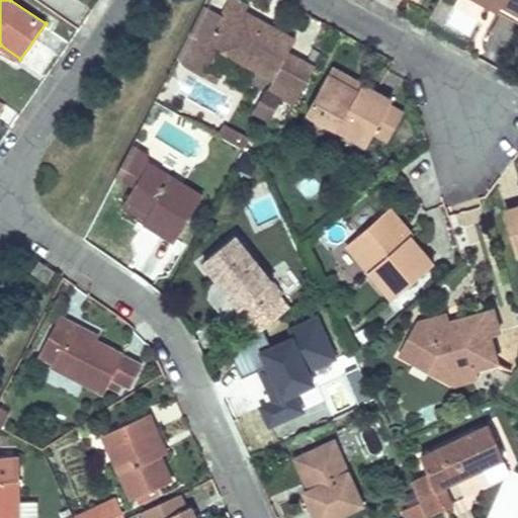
[(267,91),(291,104),(313,68),(288,53),(295,40),(269,25),(266,31),(258,27),(262,21),(243,11),(248,4),(241,0),(229,0),(207,39),(206,41),(219,49),(272,79),(267,91)]
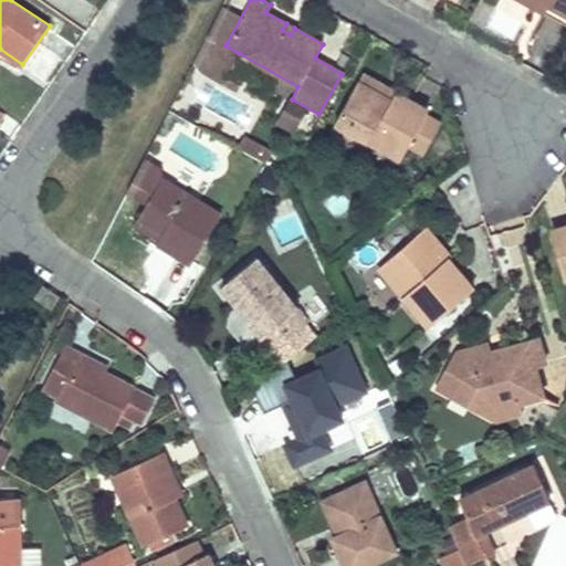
[(565,0),(516,0),(533,9),(536,0),(538,0),(565,14),(565,0)]
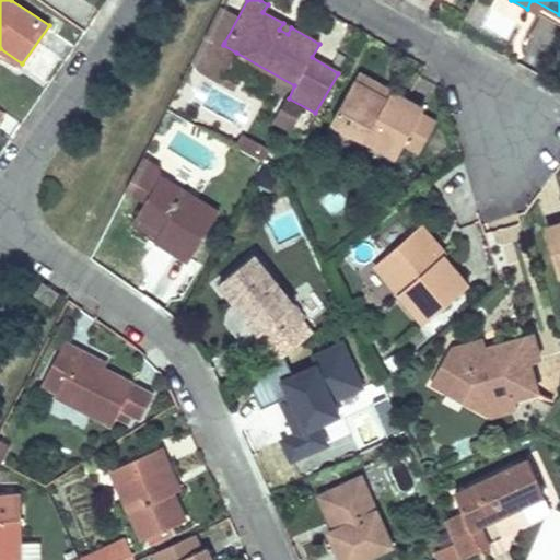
[(559,14),(533,0),(531,0),(527,9),(559,26),(559,14)]
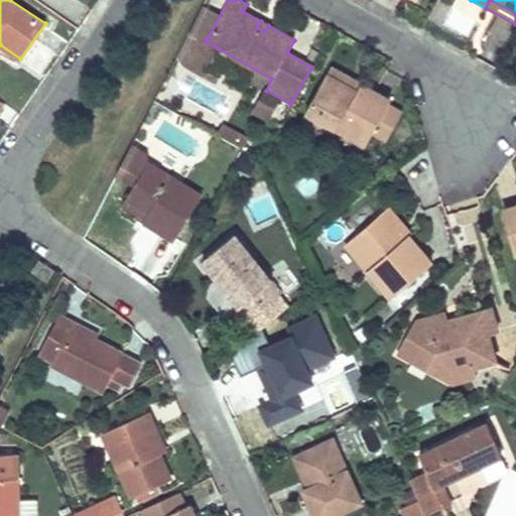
[(268,25),(261,21),(257,27),(265,31),(268,25)]
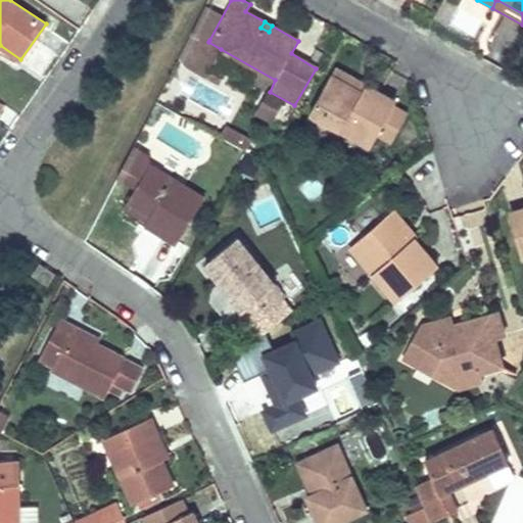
[(221,49),(208,42),(209,40),(201,36),(187,61),(207,74),(221,49)]
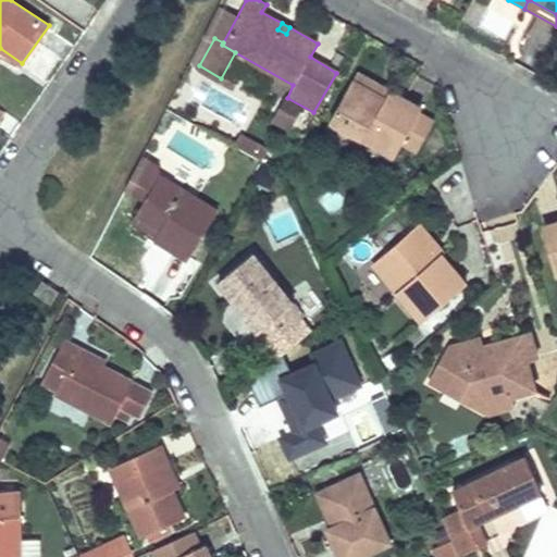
[(385,99),(391,89),(357,71),(351,81),(385,99)]
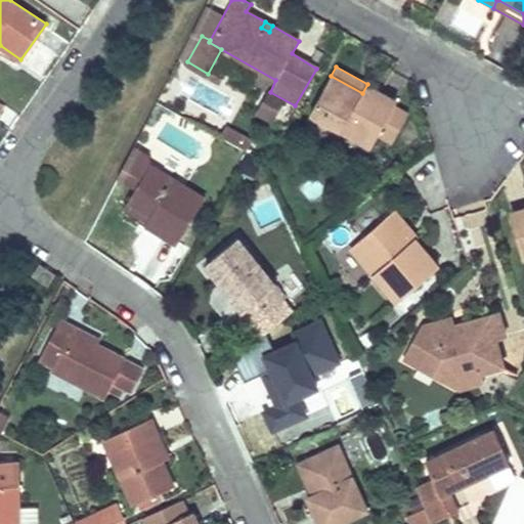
[(367,84),(362,93),(331,76),(310,113),(342,130),(370,146),(378,134),(392,140),(408,114),(393,104),(396,100),(367,84)]
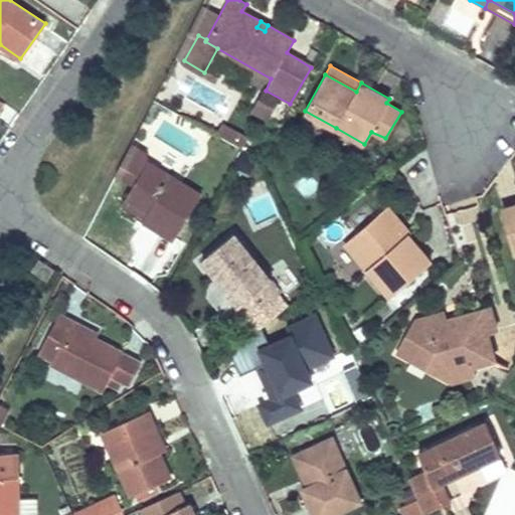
[(336,128),(305,111),(295,128),(326,145),(336,128)]
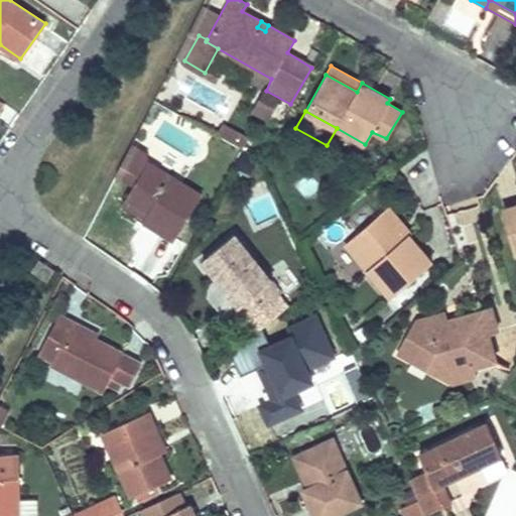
[(147,161),(121,203),(145,217),(143,222),(173,239),(201,194),(147,161)]
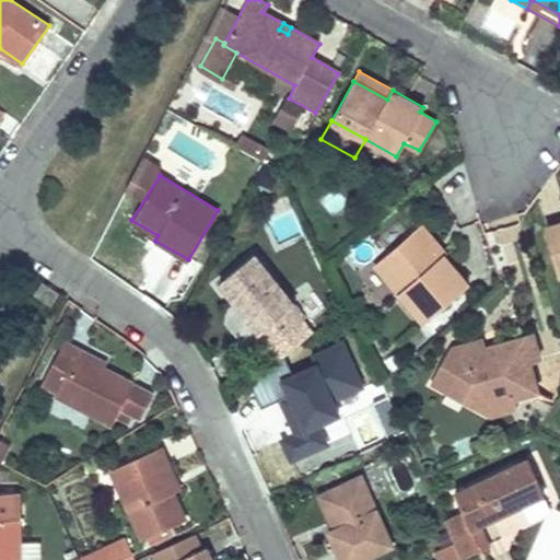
[(559,222),(543,228),(557,276),(559,273),(559,222)]
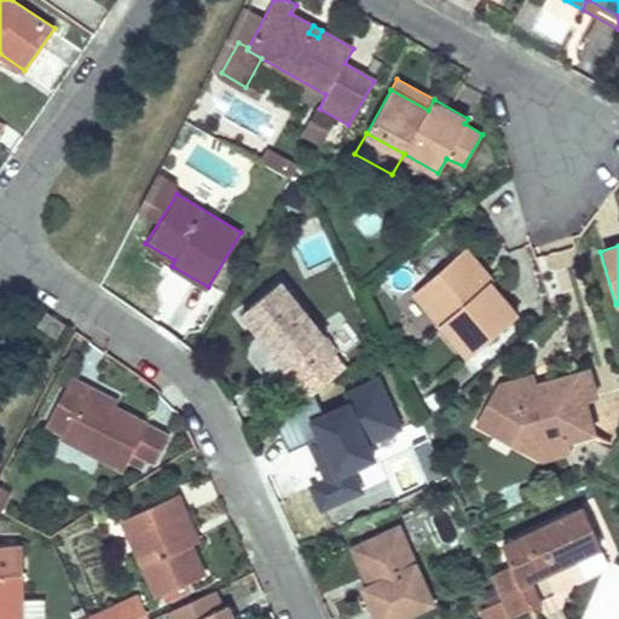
[(464,249),(457,255),(485,287),(489,282),(492,281),(464,249)]
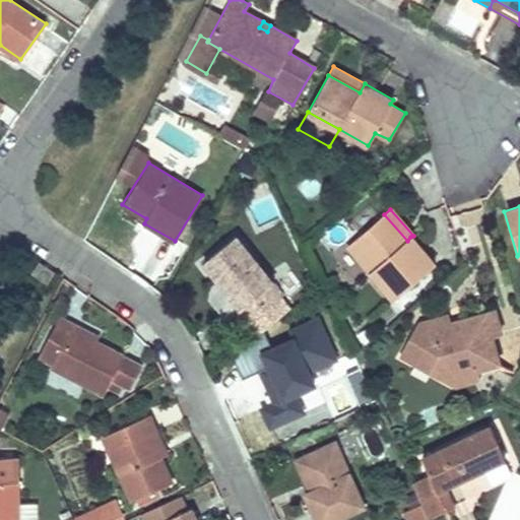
[(384,214),(347,246),(393,300),(434,265),(410,237),(407,241),(384,214)]
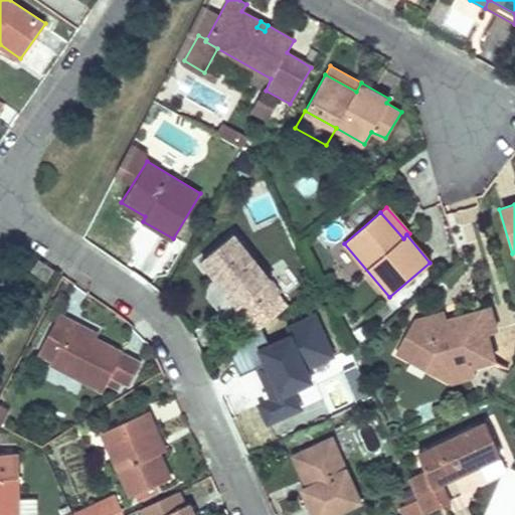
[(232,233),(201,259),(222,285),(238,304),(232,310),(243,321),(280,291),(232,233)]
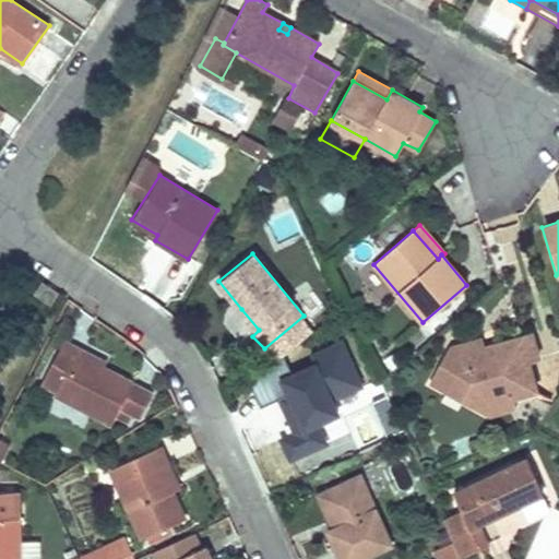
[(40,282),(33,294),(49,306),(58,294),(40,282)]
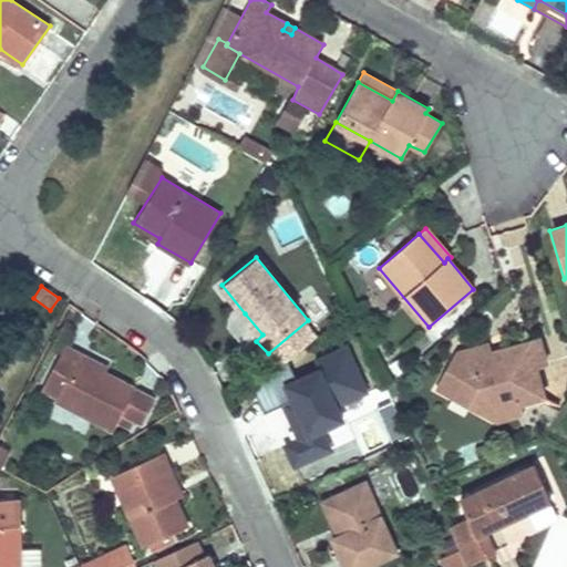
[(245,313),(238,319),(256,341),(263,334),(245,313)]
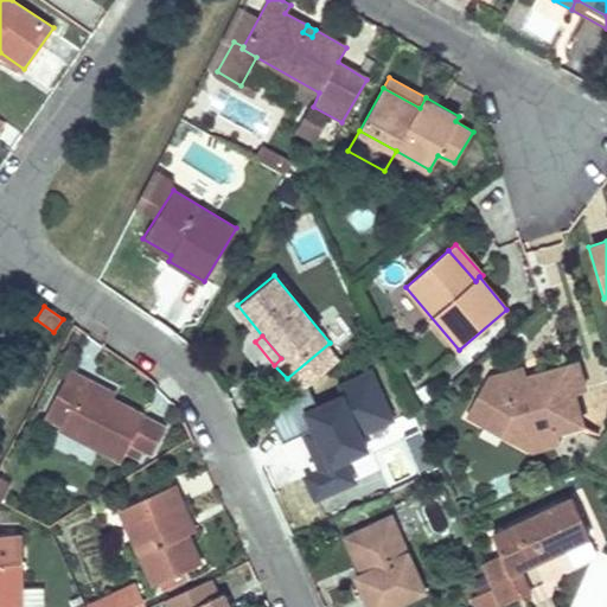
[(484,385),(467,414),(516,441),(525,427),(532,430),(551,425),(554,432),(575,425),(566,394),(586,387),(577,360),(538,372),(541,378),(529,382),(523,366),(510,370),(498,393),(484,385)]
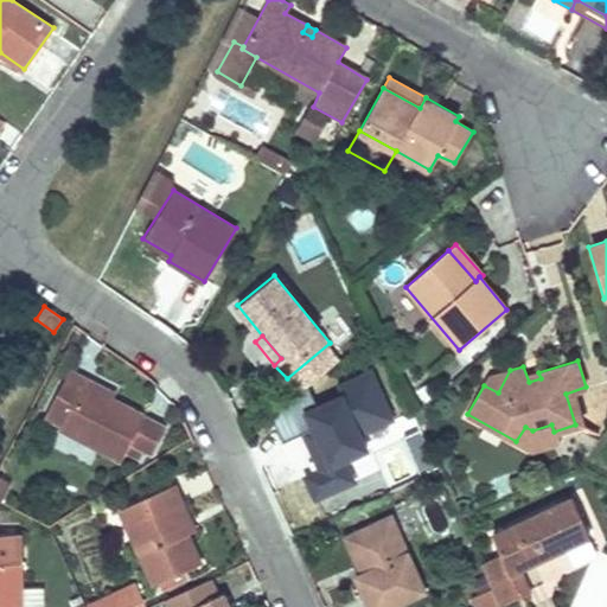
[(490,375),(484,385),(498,393),(510,370),(490,375)]
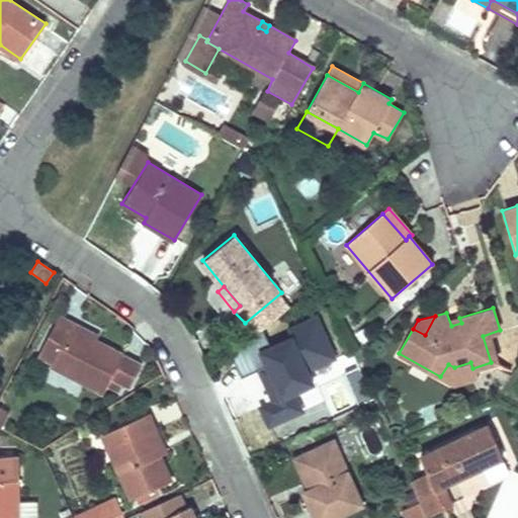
[(102,393),(109,379),(127,389),(139,366),(94,344),(69,331),(73,325),(58,317),(36,358),(102,393)]
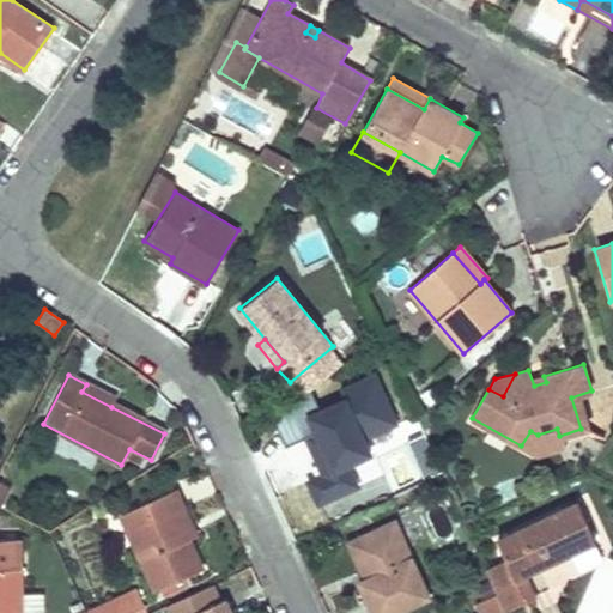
[(116,399),(86,384),(82,392),(111,407),(116,399)]
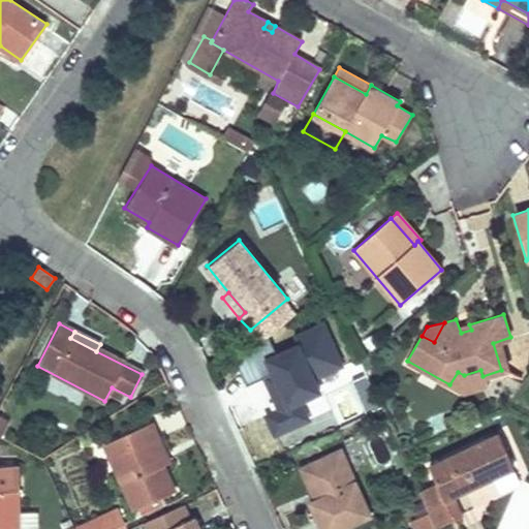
[(301,342),(272,355),(279,370),(273,372),(249,383),(269,427),(302,412),(291,390),(317,378),(301,342)]
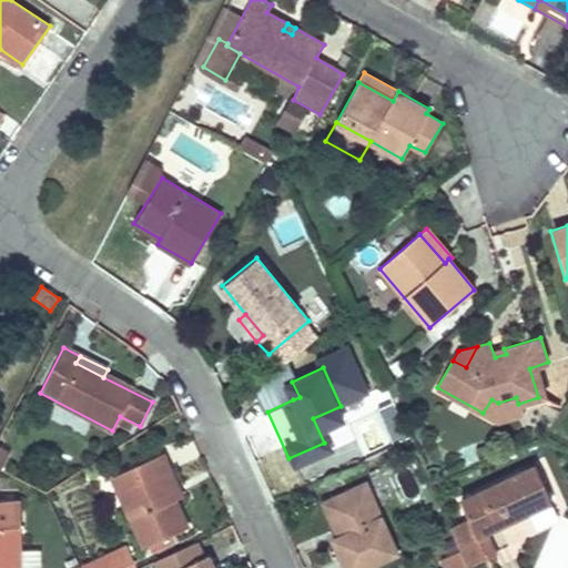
[(292,382),(286,383),(293,399),(300,397),(292,382)]
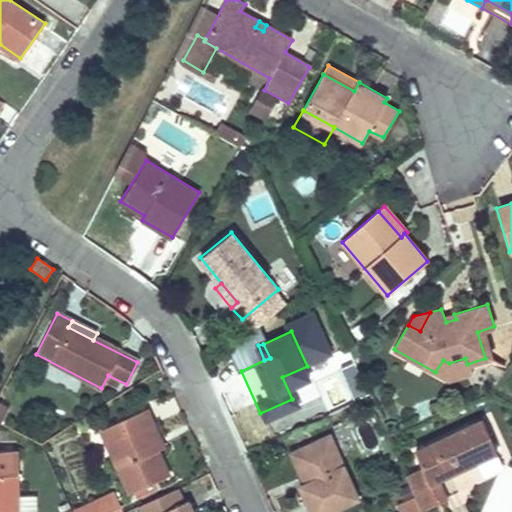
[(443,360),(435,372),(447,380),(470,372),(467,364),(465,358),(449,363),(443,360)]
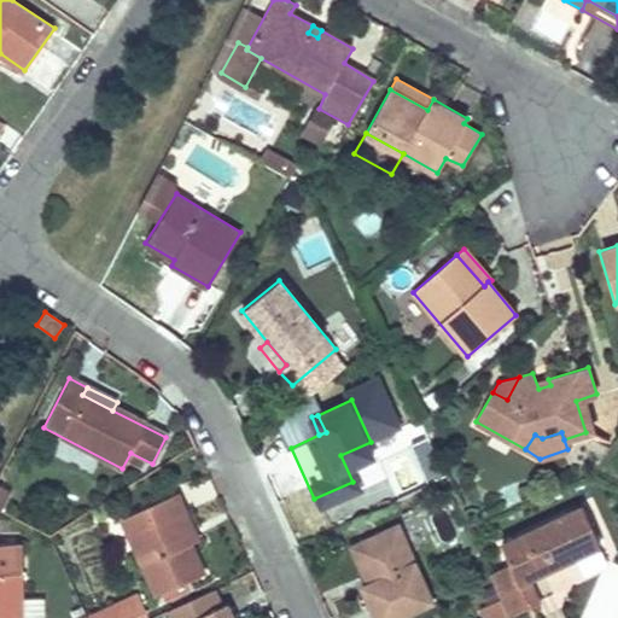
[(0,487),(0,511),(1,512),(11,493),(0,487)]
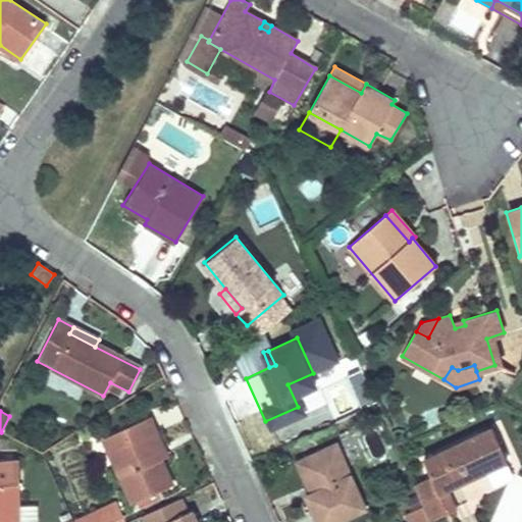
[(149,417),(119,430),(125,442),(107,453),(131,504),(172,484),(160,460),(149,434),(155,431),(149,417)]
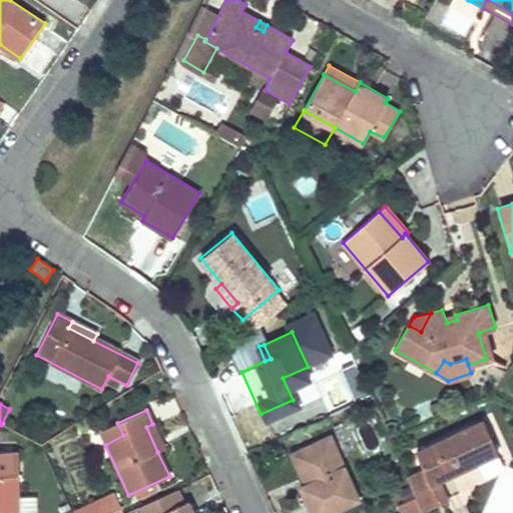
[(424,468),(405,476),(414,496),(422,512),(447,501),(438,480),(498,454),(483,422),(416,451),(424,468)]
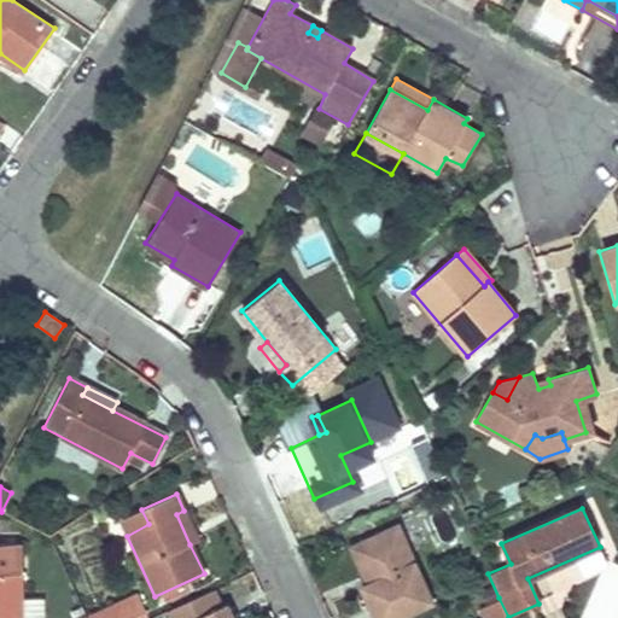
[(141,509),(120,519),(127,536),(149,524),(141,509)]
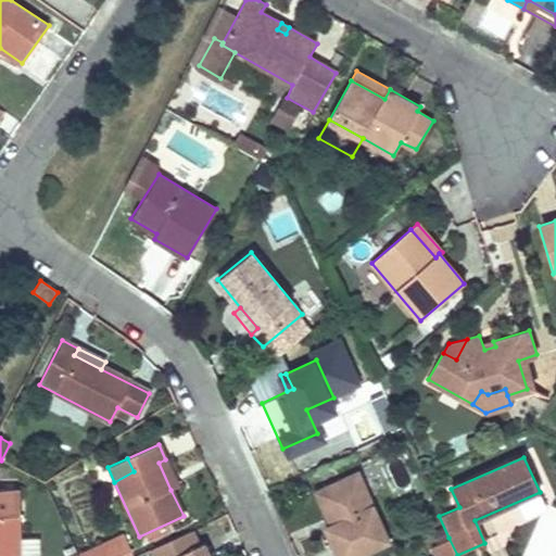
[(165,459),(159,463),(171,490),(177,485),(165,459)]
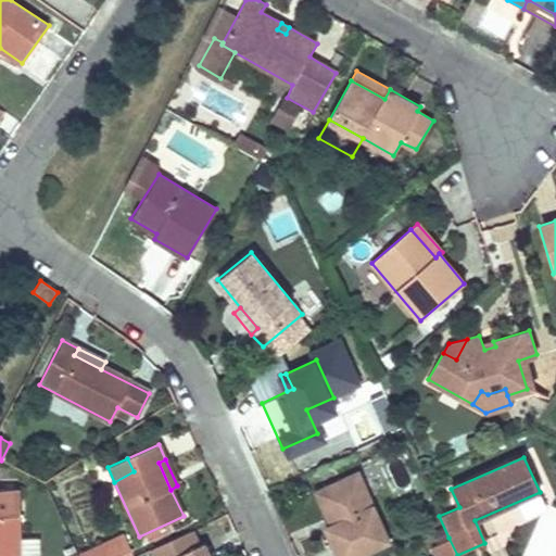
[(357,472),(315,491),(327,515),(331,514),(335,522),(330,525),(325,527),(338,555),(355,555),(390,541),(357,472)]
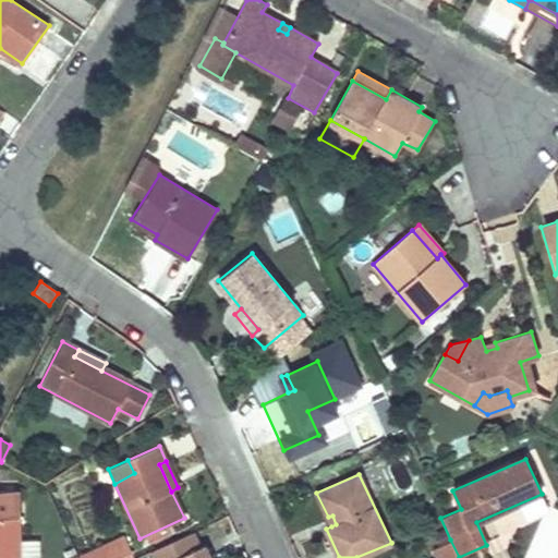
[(0,490),(0,518),(19,518),(17,490),(0,490)]
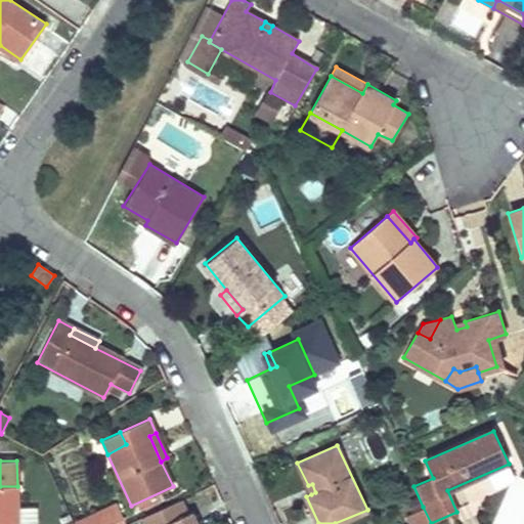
[(17,486),(0,486),(0,523),(17,523),(17,507),(17,486)]
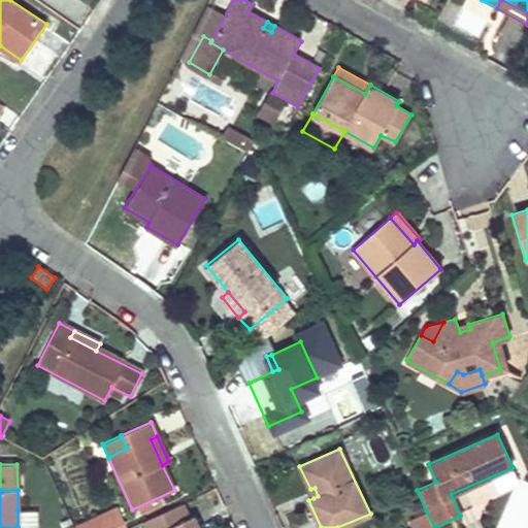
[(75,527),(116,527),(125,525),(116,503),(73,521),(75,527)]
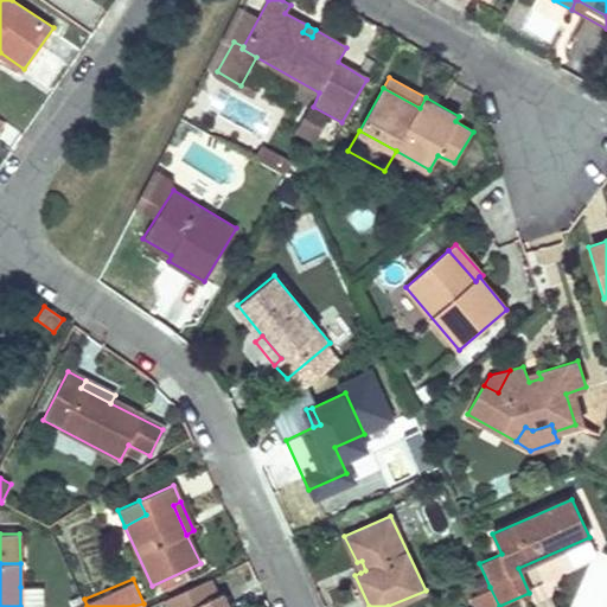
[(20,587),(20,606),(38,606),(38,587),(20,587)]
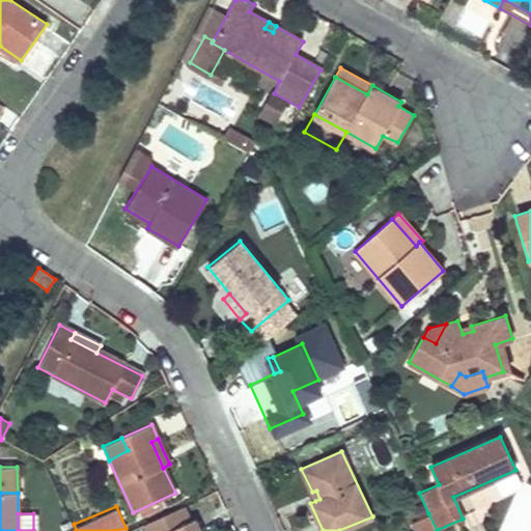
[(199,530),(194,518),(163,530),(199,530)]
